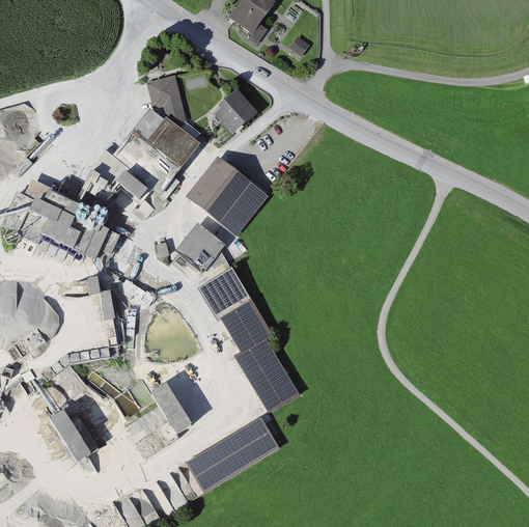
[(276,5),(270,0),(243,0),(228,17),(244,30),(251,36),(258,42),(268,30),(260,24),(276,5)]
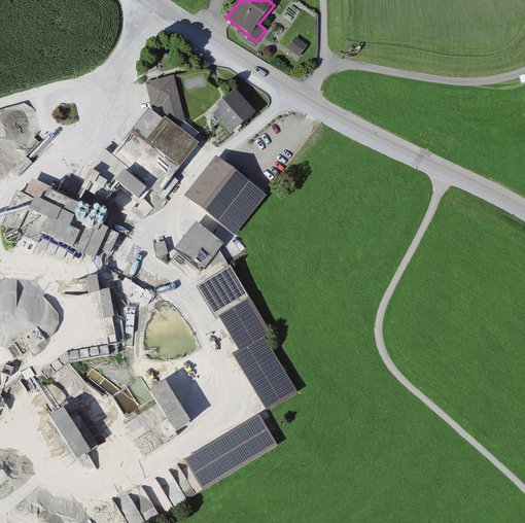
[(308,45),(295,36),(288,47),(301,57),(308,45)]
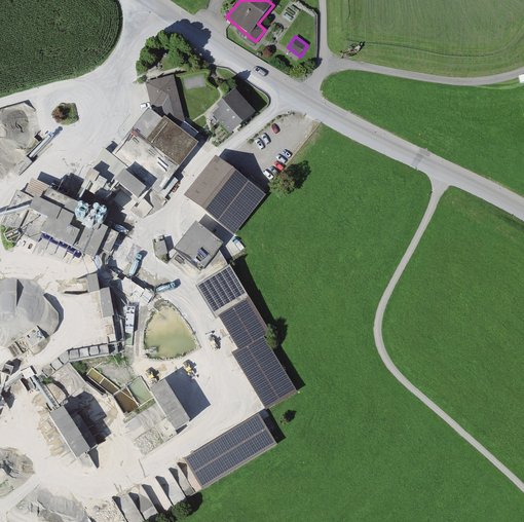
[(173,75),(146,81),(152,106),(163,103),(166,113),(147,138),(134,127),(109,154),(102,147),(82,183),(105,192),(114,180),(138,198),(150,184),(159,192),(199,141),(185,129),(173,75)]
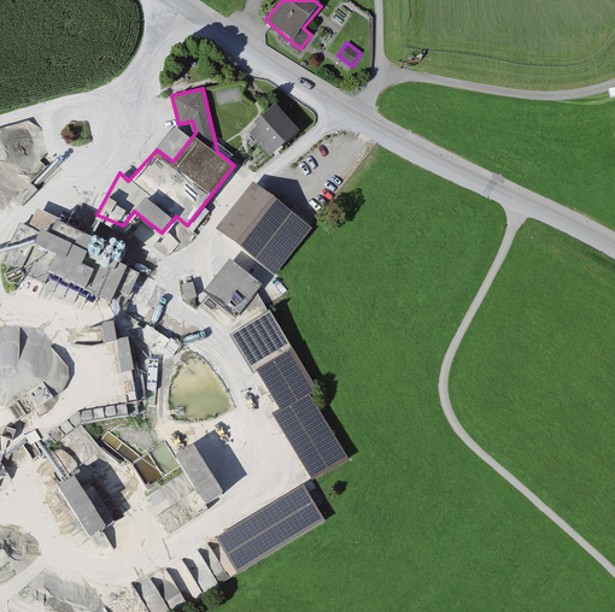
[(298,131),(277,104),(249,127),(269,153),(298,131)]
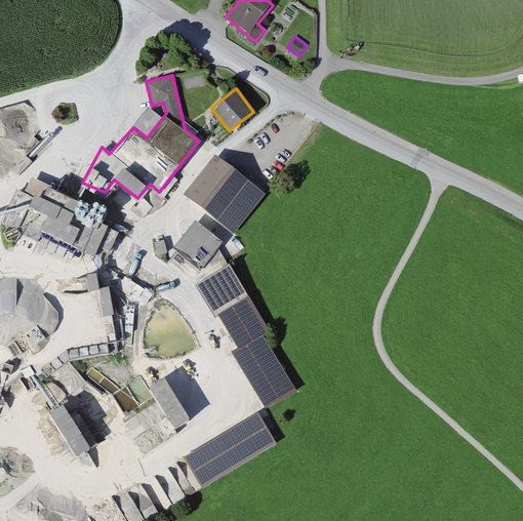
[(259,191),(218,156),(188,192),(229,228),(259,191)]
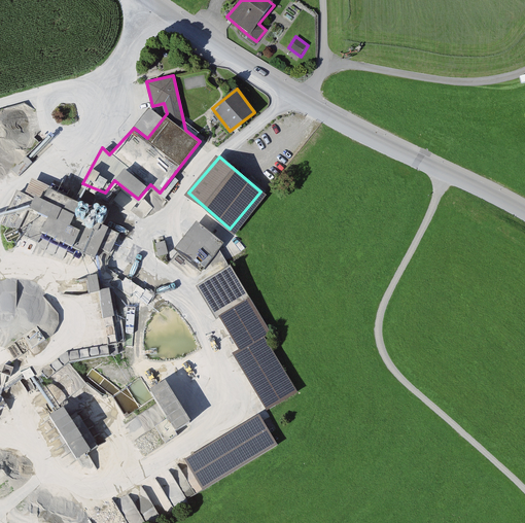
[(109,213),(32,180),(26,195),(14,189),(1,219),(22,229),(30,209),(48,217),(43,230),(107,257),(117,235),(102,229),(109,213)]
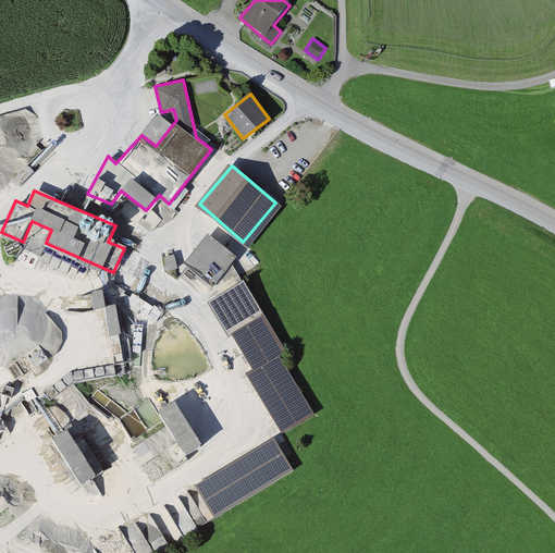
[(183,260),(211,285),(236,258),(208,233),(183,260)]
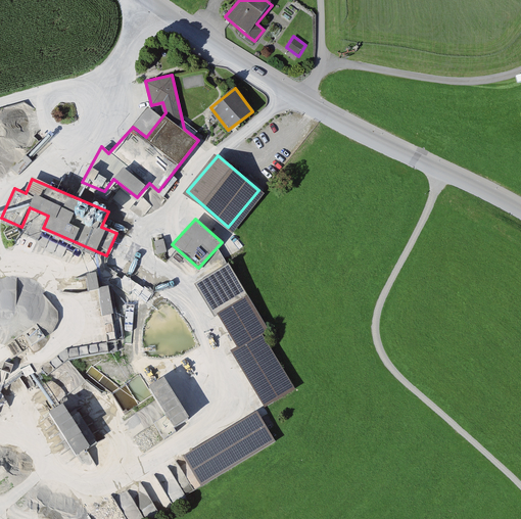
[(230,264),(194,282),(210,314),(217,311),(235,346),(232,348),(262,407),(292,391),(262,330),(264,329),(230,264)]
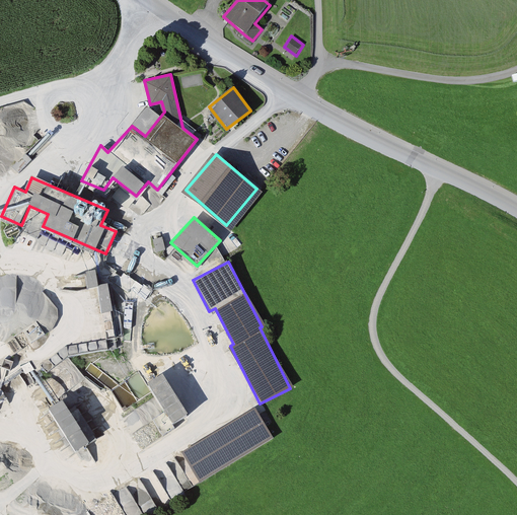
[(99,309),(114,308),(113,284),(97,285),(97,272),(86,272),(87,289),(98,289),(99,309)]
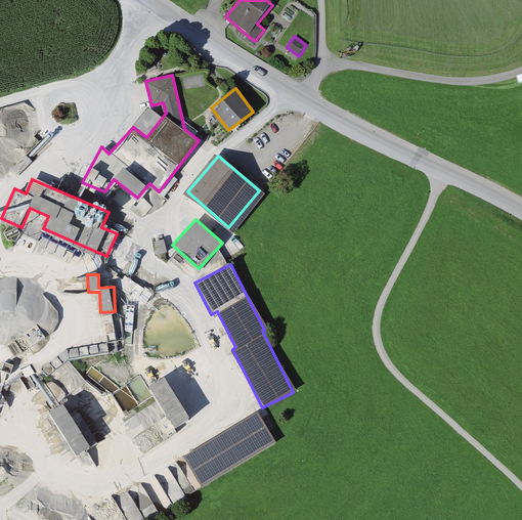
[(0,313),(38,313),(38,302),(36,300),(36,293),(29,293),(29,289),(19,275),(8,275),(8,284),(3,288),(3,309),(0,308),(0,313)]
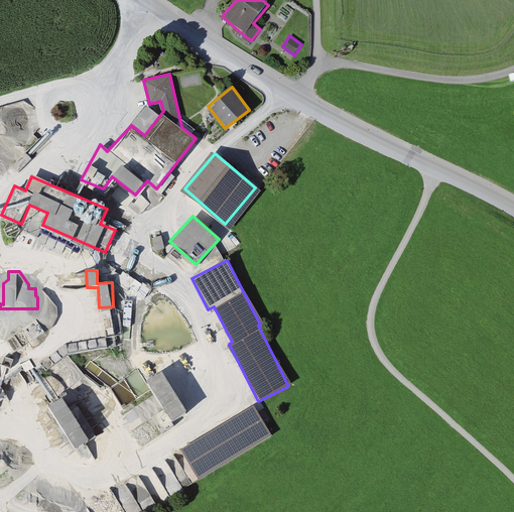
[(185,418),(165,375),(148,383),(161,410),(152,414),(159,430),(185,418)]
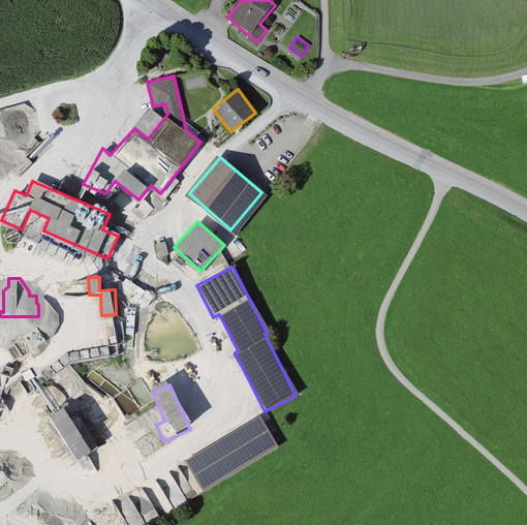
[(90,449),(63,408),(50,417),(78,458),(90,449)]
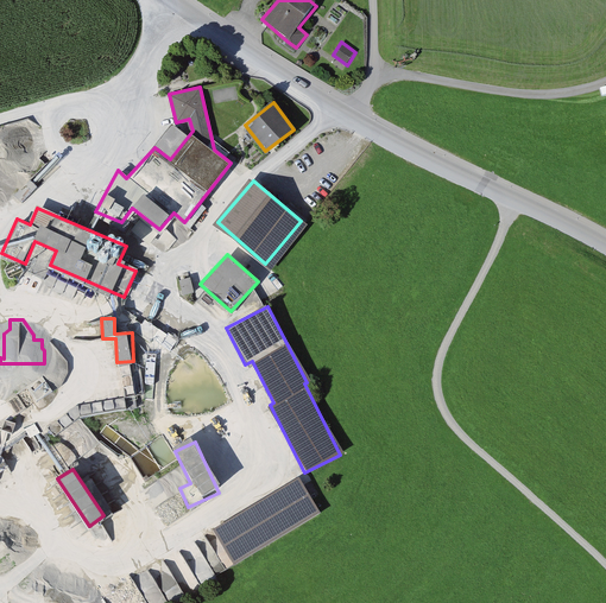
[(303,474),(213,526),(234,562),(323,511),(303,474)]
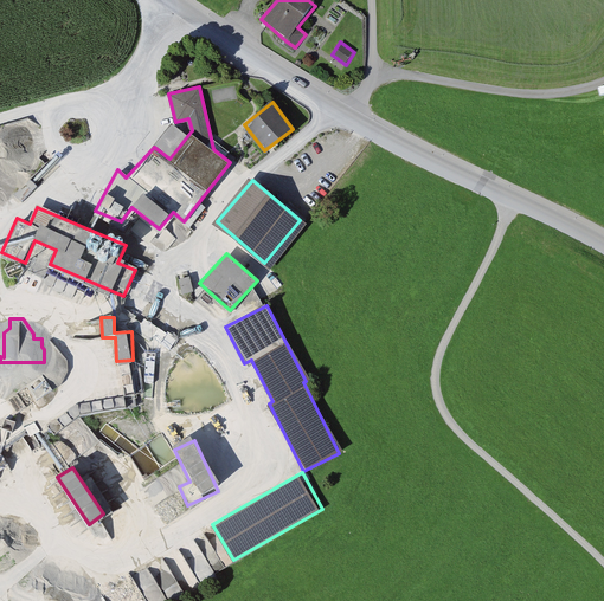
[(146,563),(133,569),(143,592),(158,586),(146,563)]
